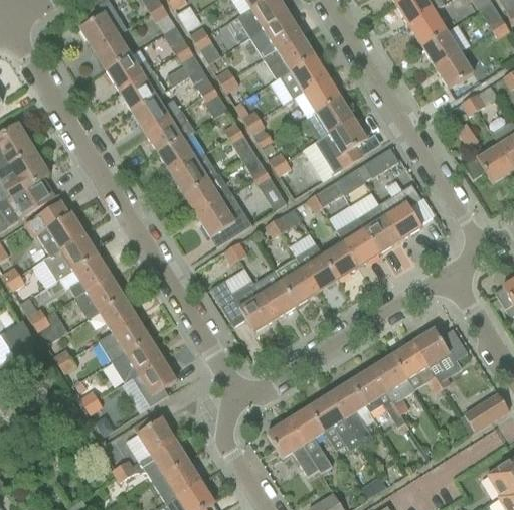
[(79,27),(93,48),(118,33),(126,27),(109,0),(105,0),(84,12),(90,21),(79,27)]
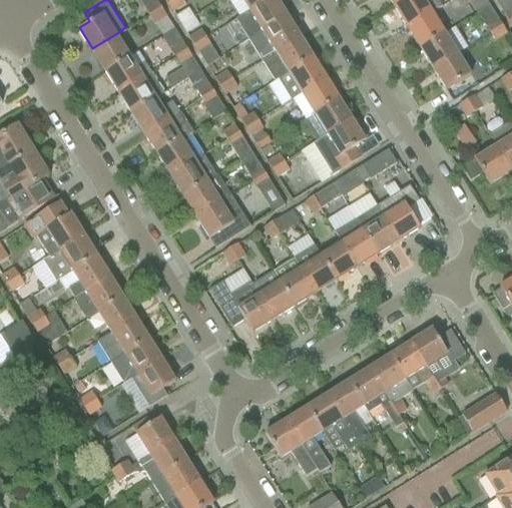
[(141,0),(149,12),(162,5),(159,0),(141,0)]
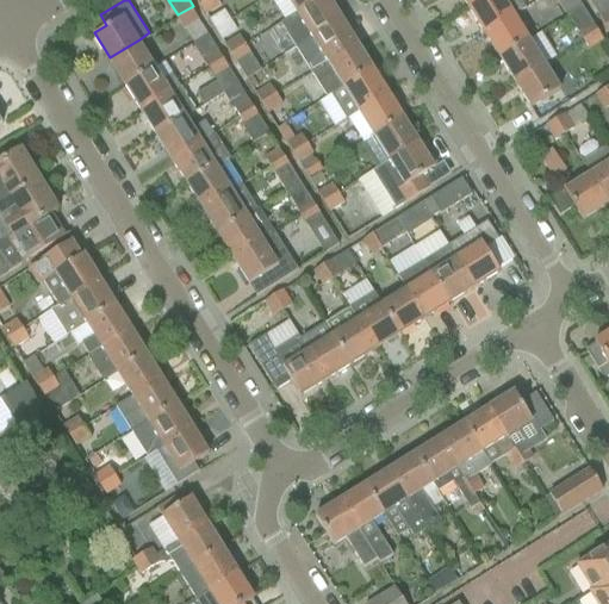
[(200,0),(206,10),(221,0),(200,0)]
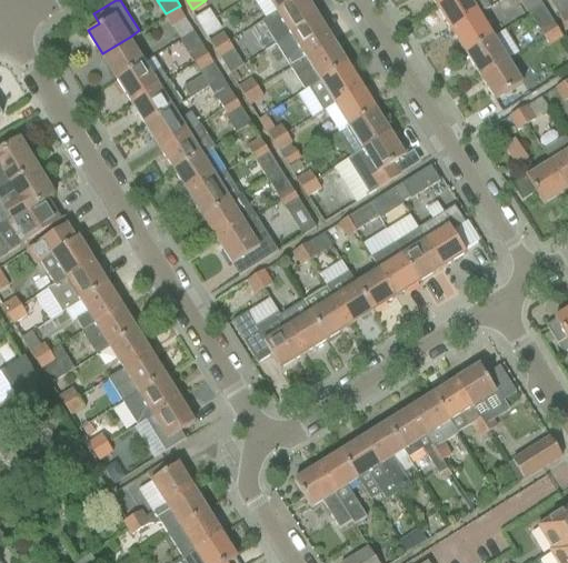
[(261,18),(276,41),(319,14),(309,0),(290,0),(277,8),(261,18)]
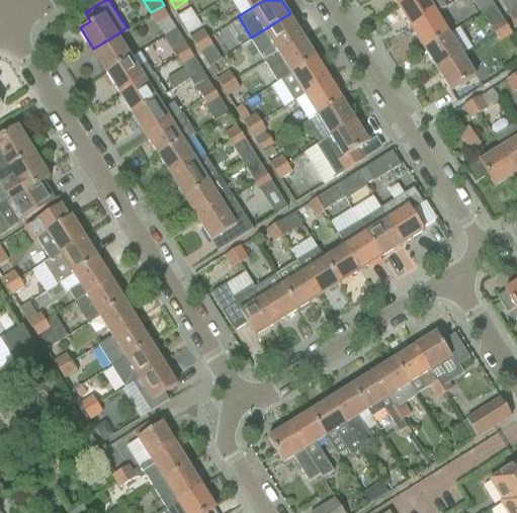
[(404,0),(398,4),(411,24),(436,9),(445,3),(443,0),(404,0)]
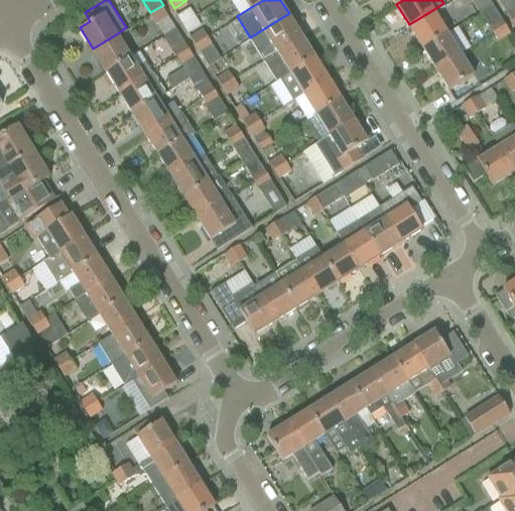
[(500,0),(512,19),(514,17),(514,0),(500,0)]
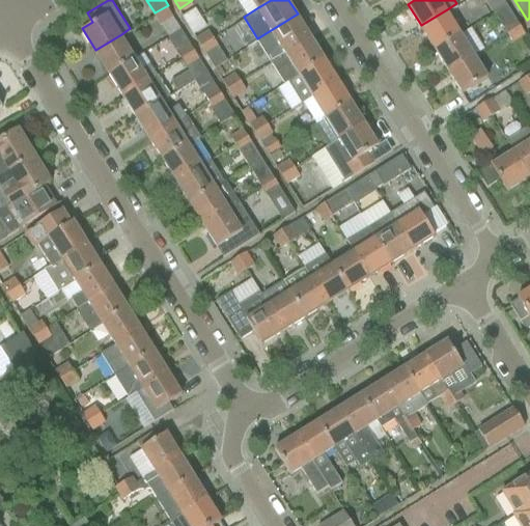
[(494,10),(507,31),(521,23),(507,2),(494,10)]
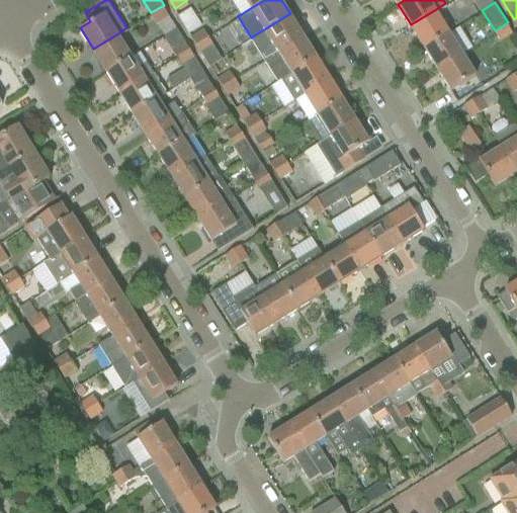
[(164,5),(151,12),(156,20),(168,12),(164,5)]
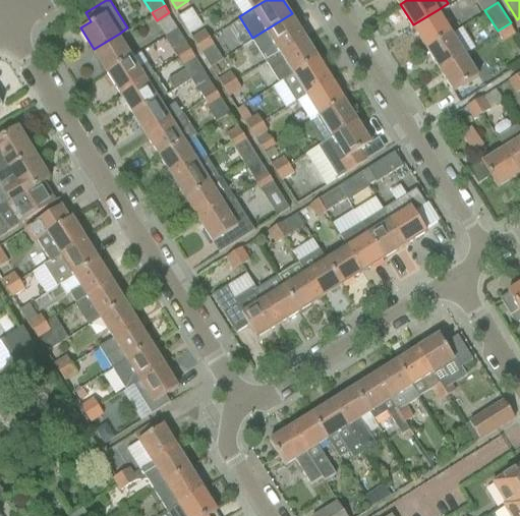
[(190,6),(179,13),(184,22),(196,15),(190,6)]
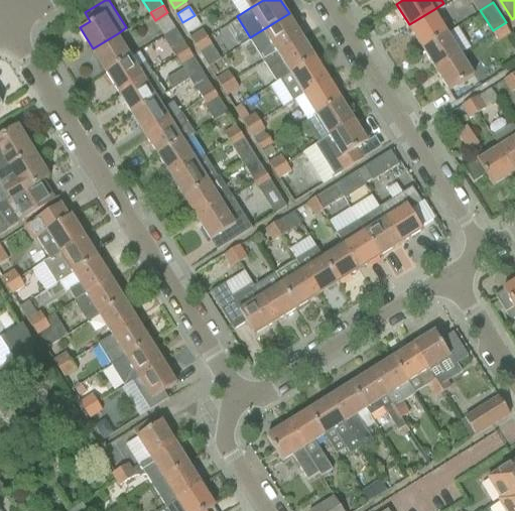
[(434,9),(409,24),(422,45),(447,30),(440,19),(445,16),(440,7),(434,10),(434,9)]
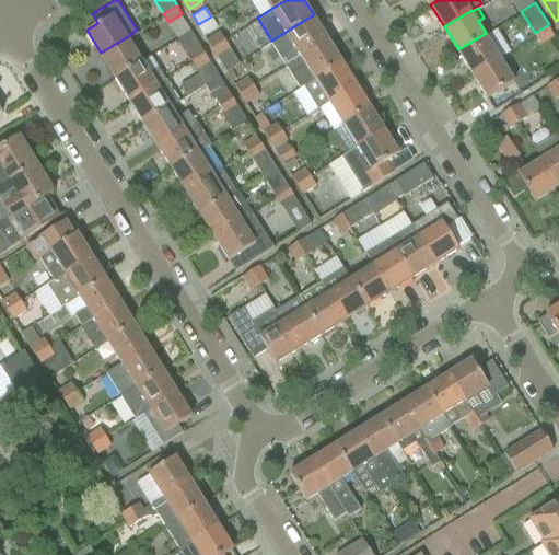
[(271,41),(286,64),(328,36),(314,14),(271,41)]
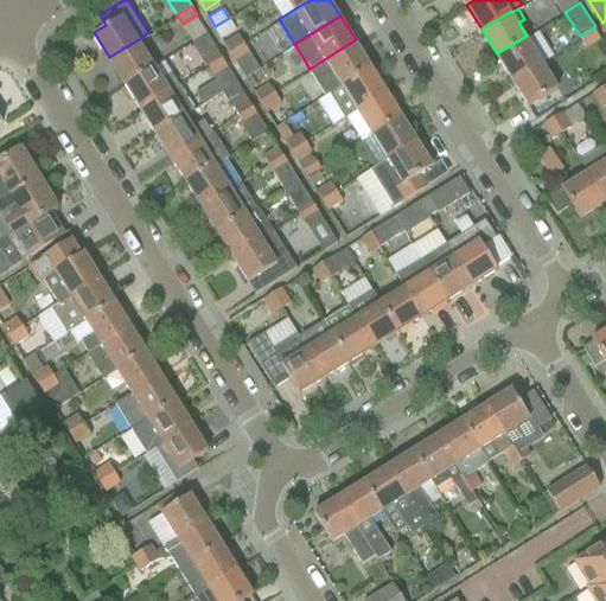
[(229,18),(215,26),(222,37),(235,27),(229,18)]
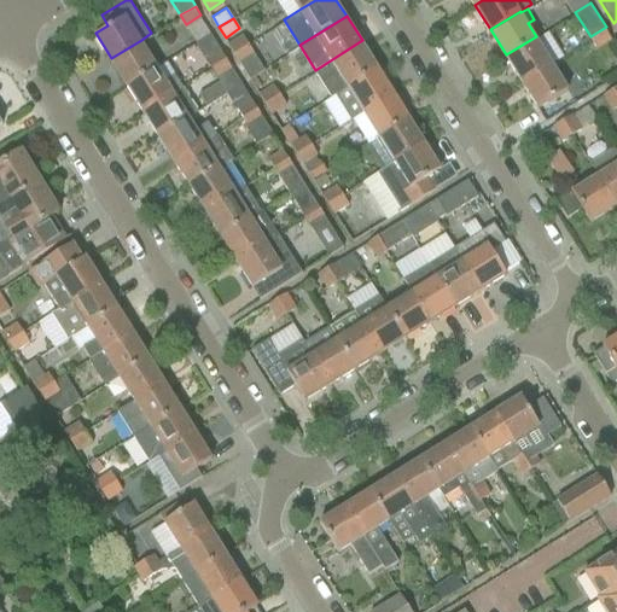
[(606,27),(591,36),(597,47),(612,38),(606,27)]
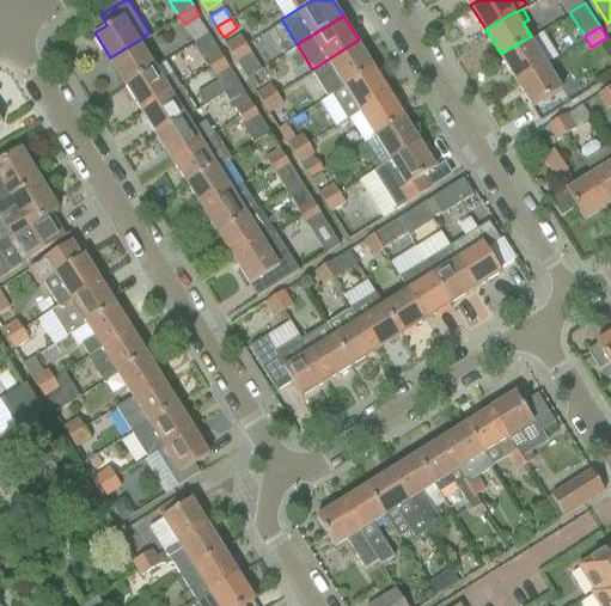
[(209,31),(194,41),(203,56),(209,65),(225,55),(219,46),(209,31)]
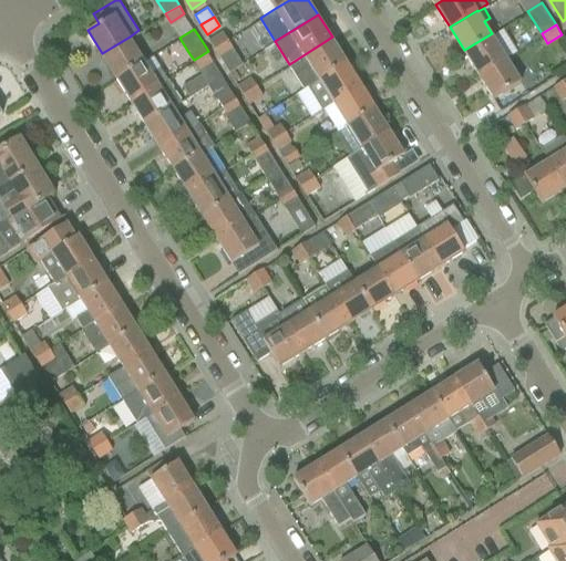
[(209,37),(216,45),(228,38),(223,29),(209,37)]
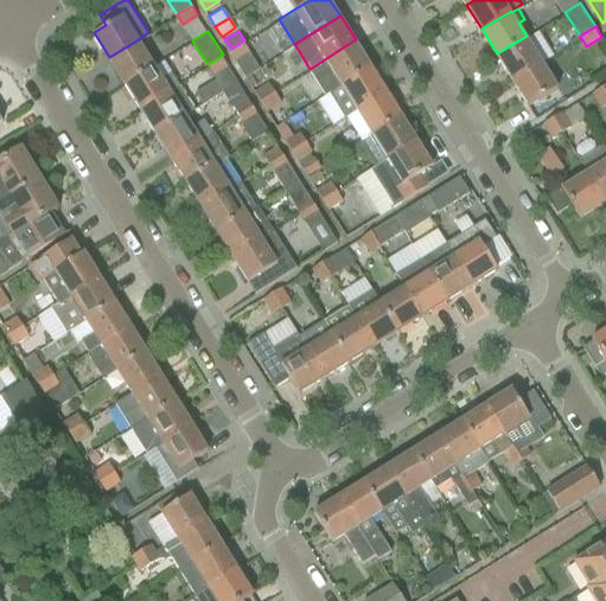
[(497,53),(512,78),(542,59),(527,36),(497,53)]
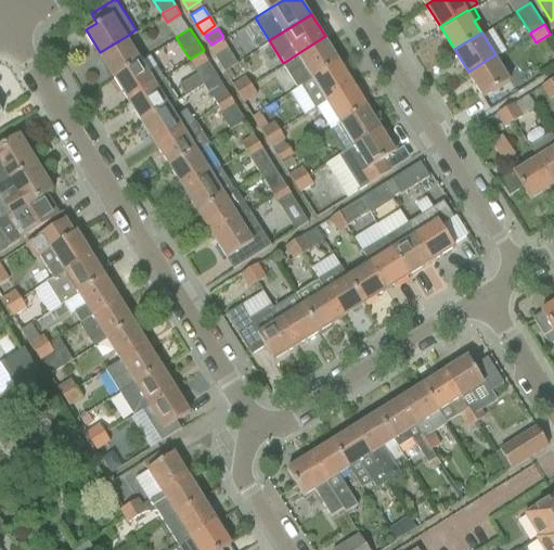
[(114,75),(141,58),(127,36),(100,52),(114,75)]
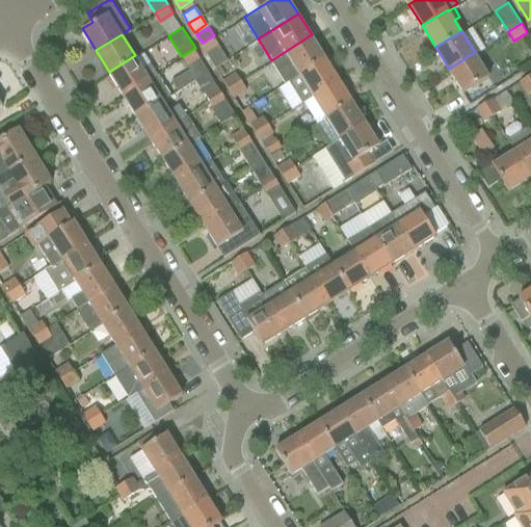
[(271,60),(285,81),(289,79),(325,56),(312,34),(271,60)]
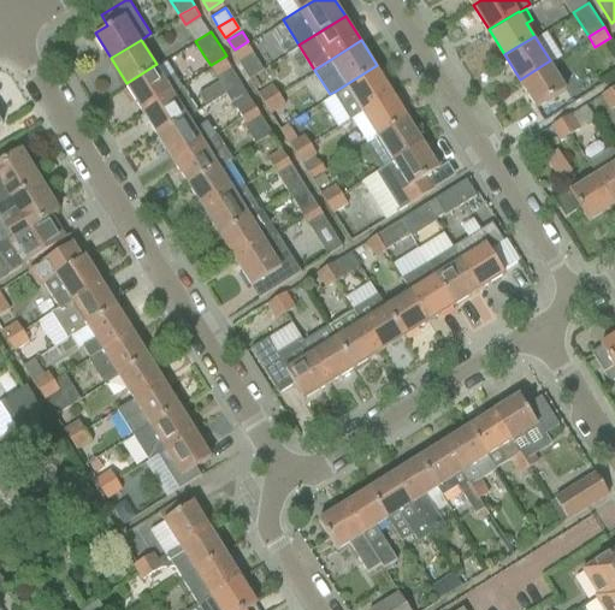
[(248,41),(235,49),(250,75),(264,66),(248,41)]
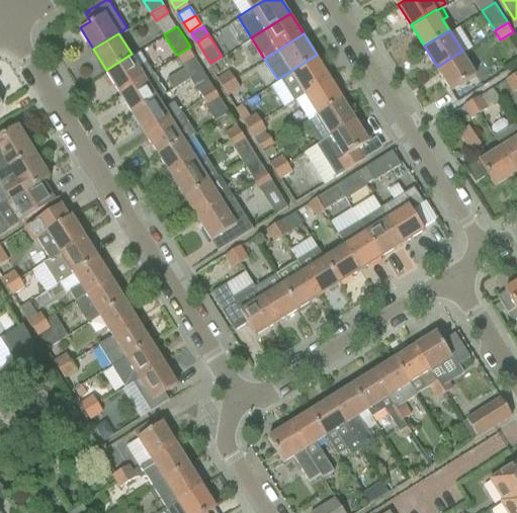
[(190,47),(177,55),(190,76),(203,68),(190,47)]
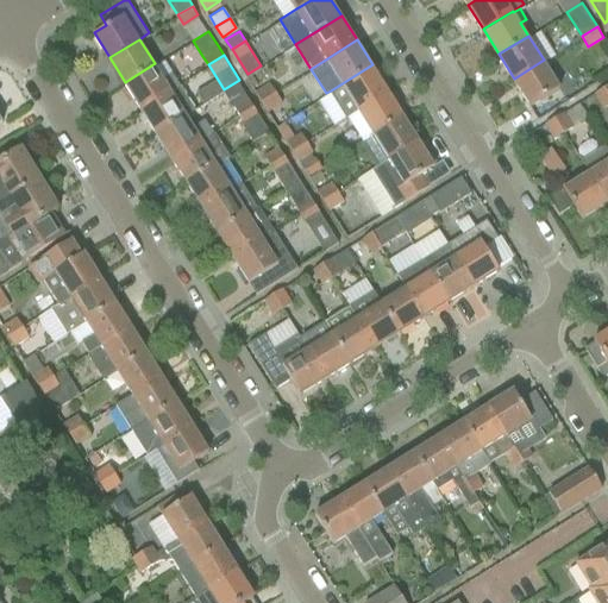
[(155,63),(125,82),(140,106),(179,82),(171,70),(163,58),(155,63)]
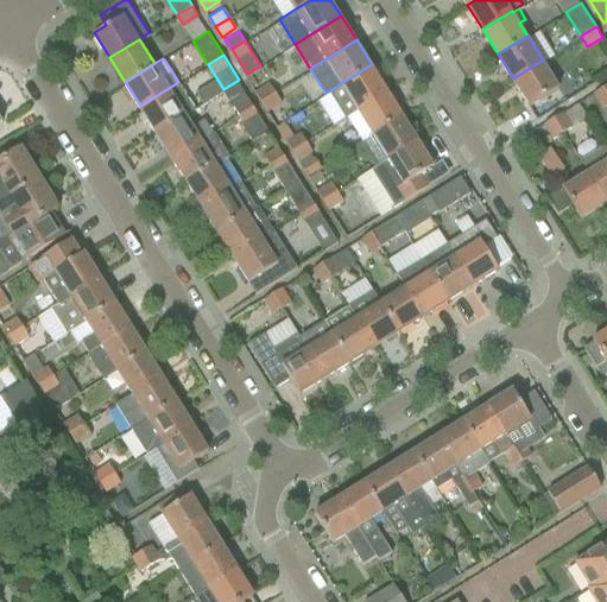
[(543,59),(513,78),(529,103),(558,86),(543,59)]
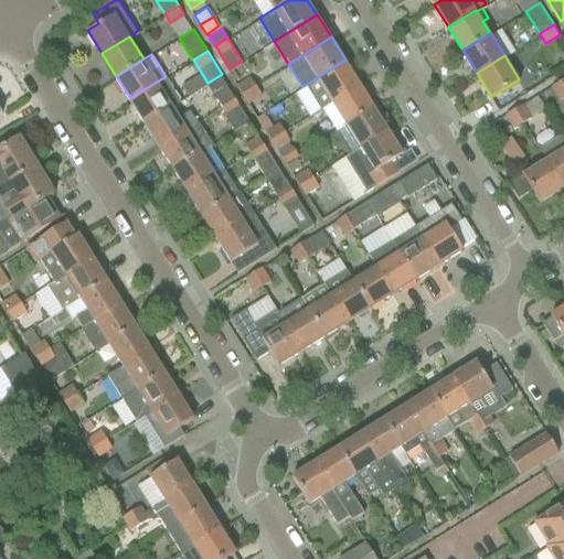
[(321,107),(332,99),(360,83),(346,60),(307,84),(321,107)]
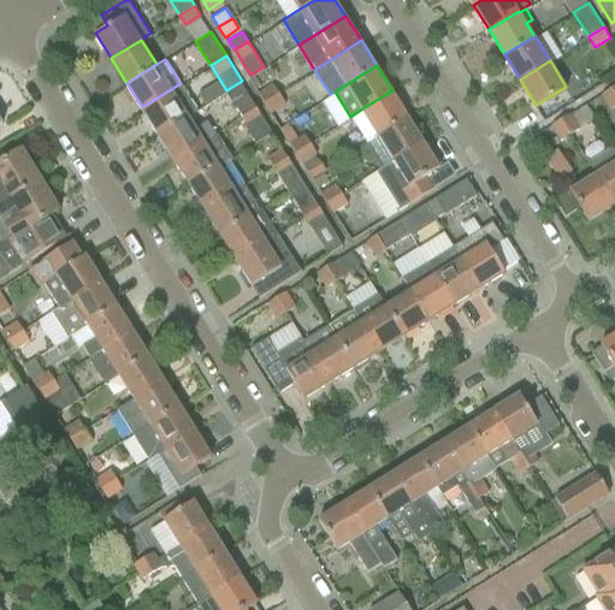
[(272,82),(259,90),(265,100),(278,92),(272,82)]
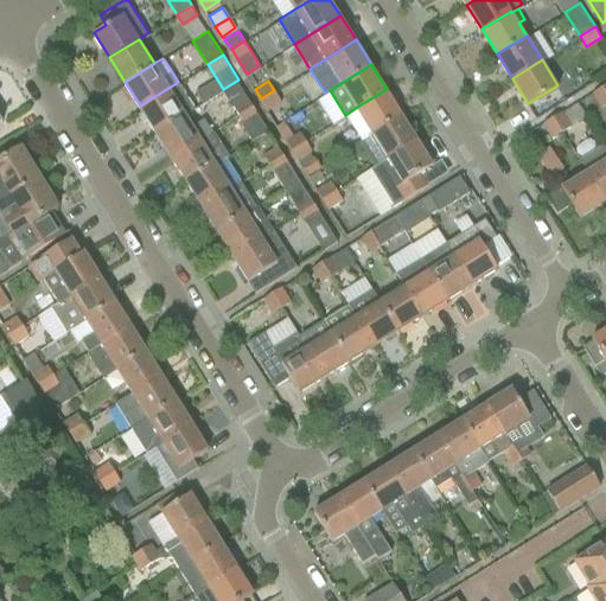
[(140,106),(155,130),(185,113),(193,107),(178,82),(140,106)]
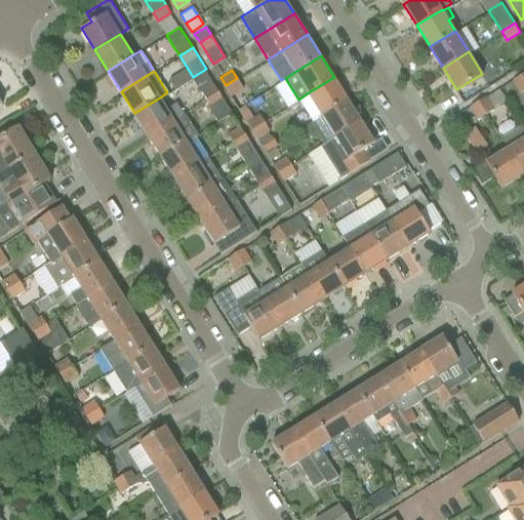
[(523,78),(521,73),(511,79),(520,92),(523,89),(523,78)]
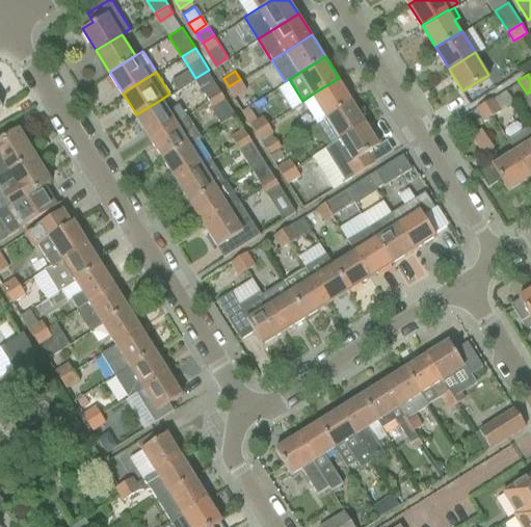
[(313,94),(303,100),(317,121),(326,115),(351,99),(339,78),(313,94)]
